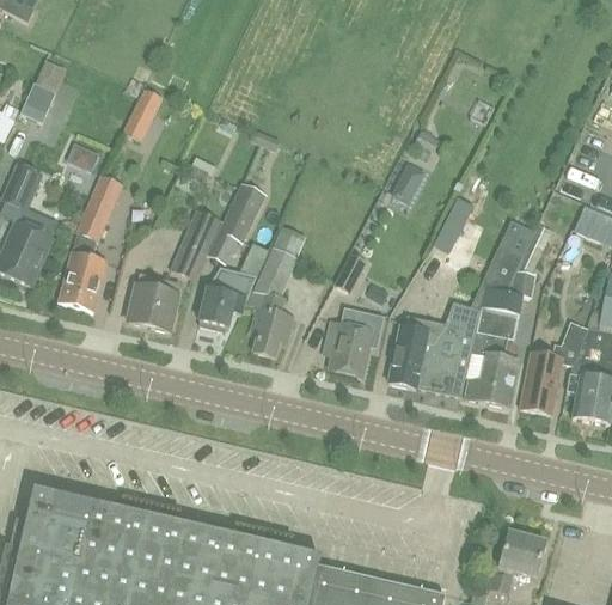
[(35,7),(20,0),(6,0),(2,7),(28,20),(35,7)]
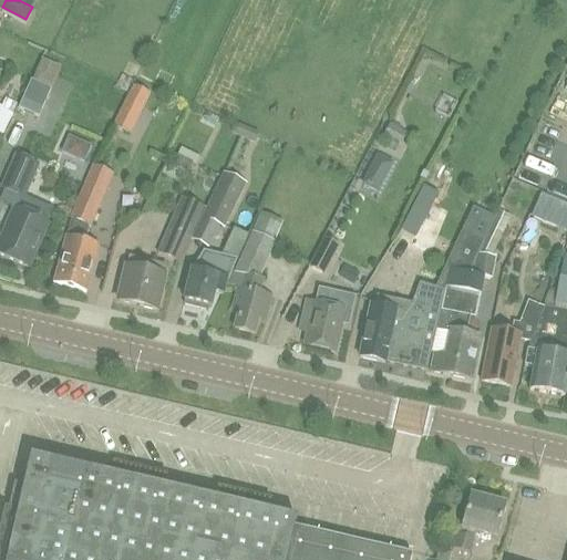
[(123,101),(113,121),(129,130),(140,110),(123,101)]
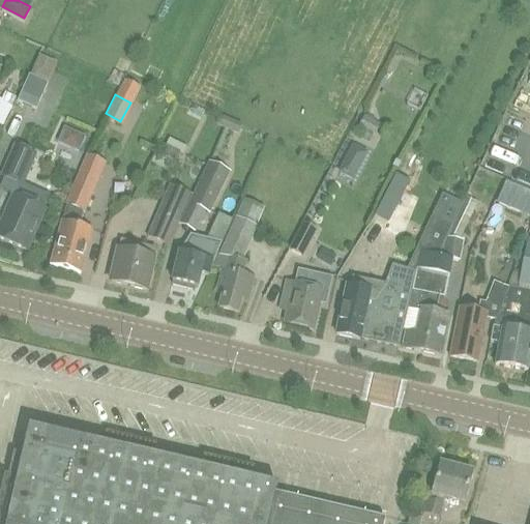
[(216,120),(224,123),(229,113),(221,109),(216,120)]
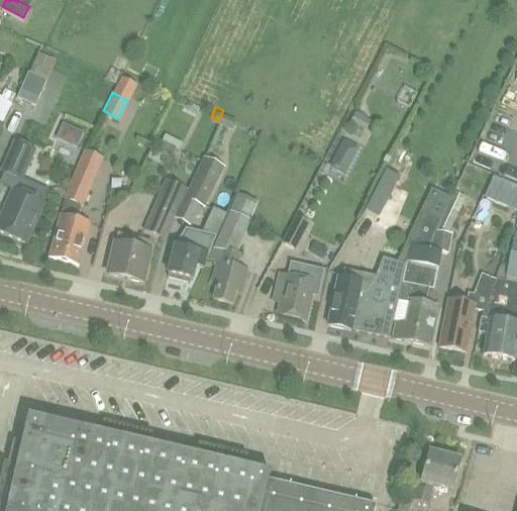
[(218,120),(232,126),(236,116),(223,110),(218,120)]
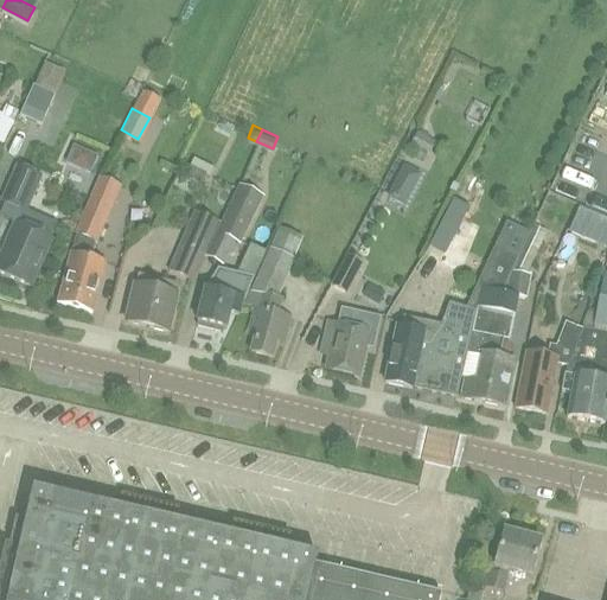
[(40,171),(18,161),(2,197),(25,206),(40,171)]
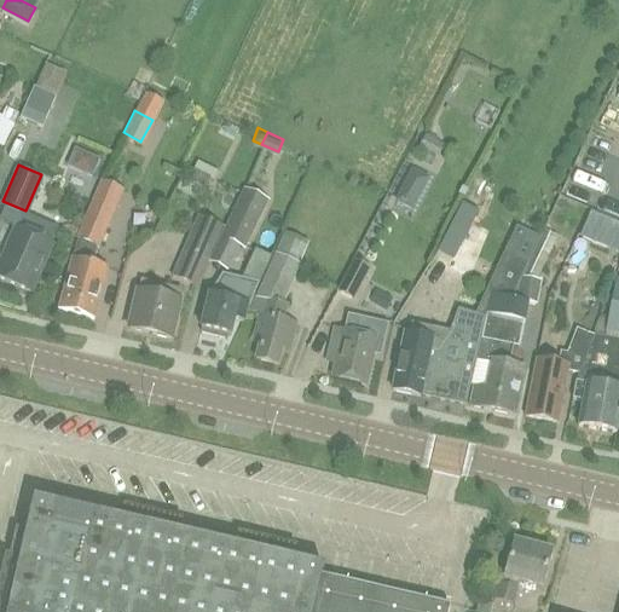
[(187,179),(204,185),(208,174),(192,167),(187,179)]
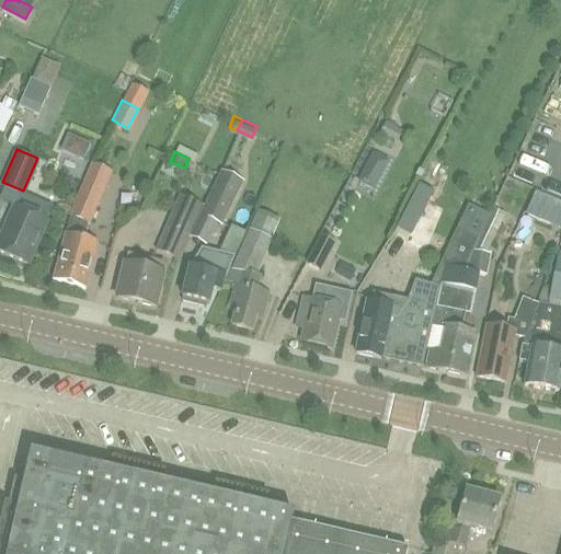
[(378,153),(369,180),(382,184),(390,158),(378,153)]
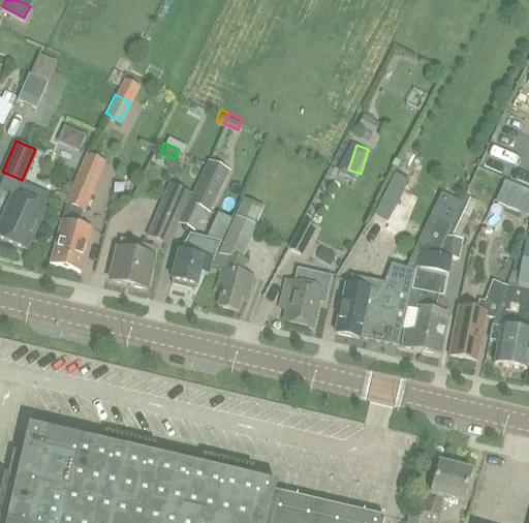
[(93,223),(81,220),(84,206),(93,187),(105,158),(88,150),(74,179),(67,198),(62,215),(51,259),(81,268),(93,223)]
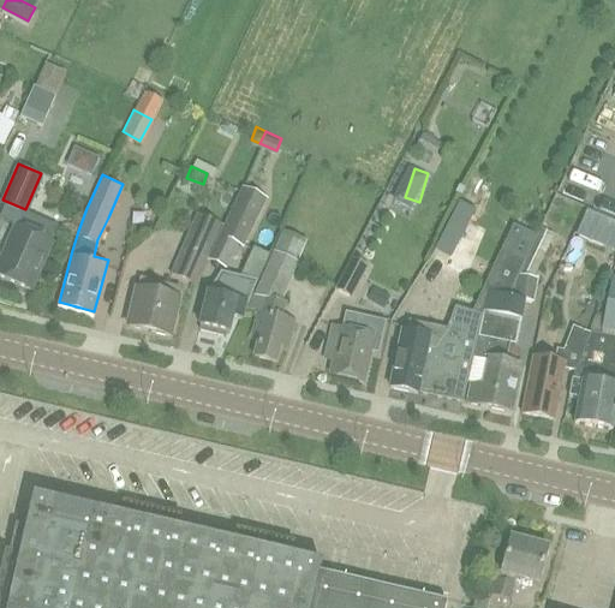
[(243,182),(224,220),(208,255),(226,263),(238,240),(244,243),(268,195),(243,182)]
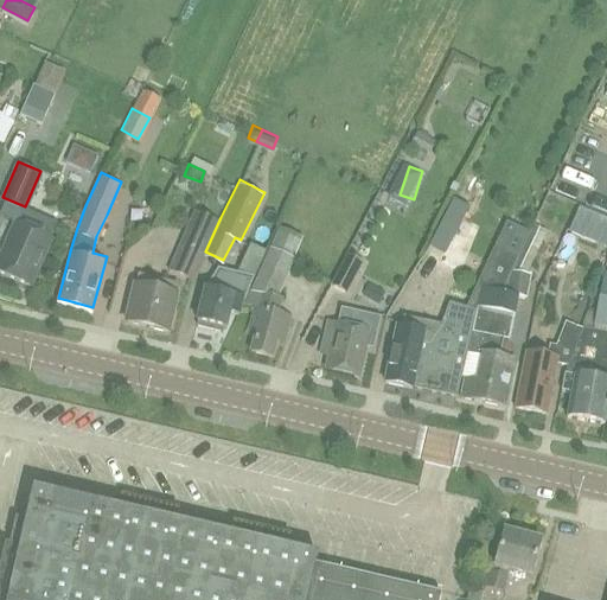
[(205,251),(221,217),(195,206),(168,266),(193,276),(205,251)]
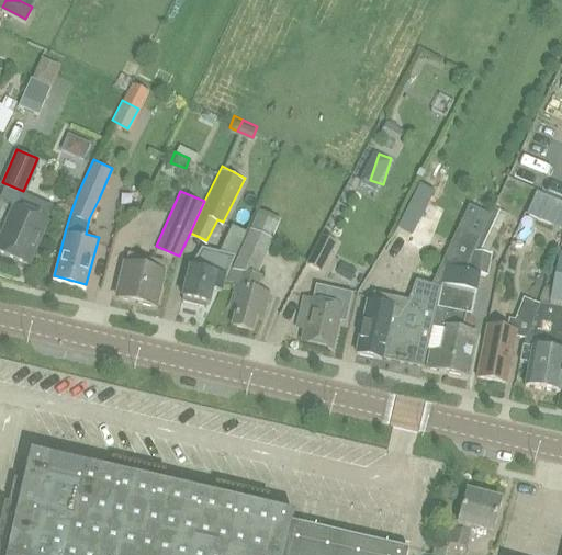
[(492,249),(489,249),(507,210),(498,205),(504,196),(497,194),(474,246),(473,252),(471,252),(468,267),(445,261),(440,283),(436,303),(471,309),(480,270),(487,271),(492,249)]
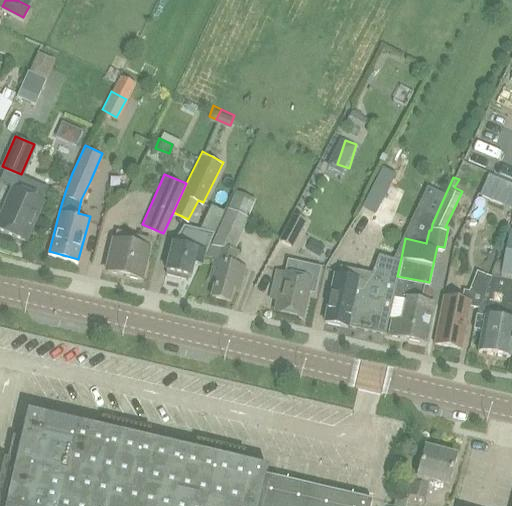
[(43,196),(14,184),(0,215),(0,225),(26,237),(43,196)]
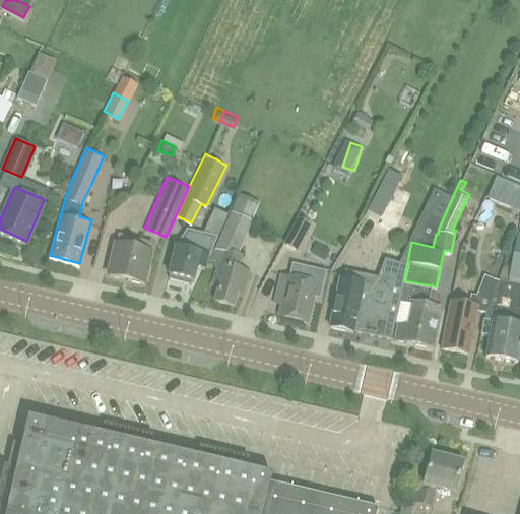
[(231,208),(214,246),(239,251),(254,218),(250,216),(259,198),(239,189),(231,208)]
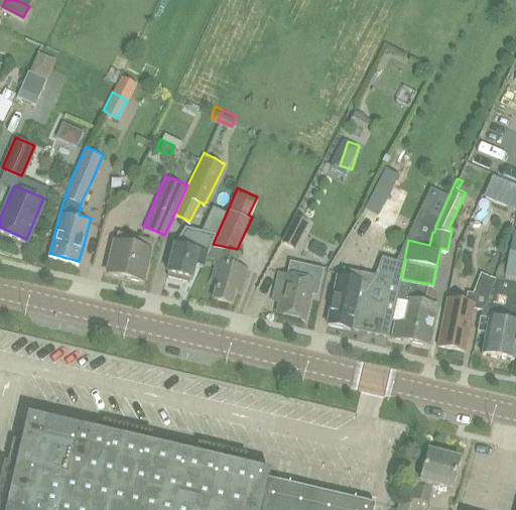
[(309,219),(295,212),(281,238),(294,246),(309,219)]
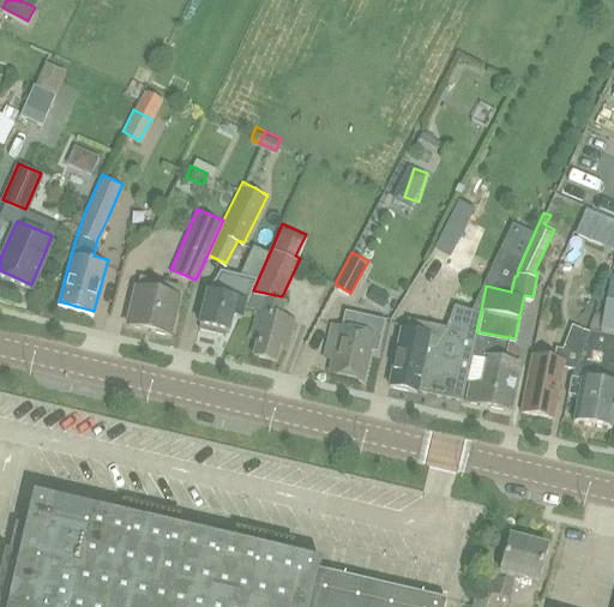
[(613,270),(611,270),(601,325),(613,326),(613,270)]
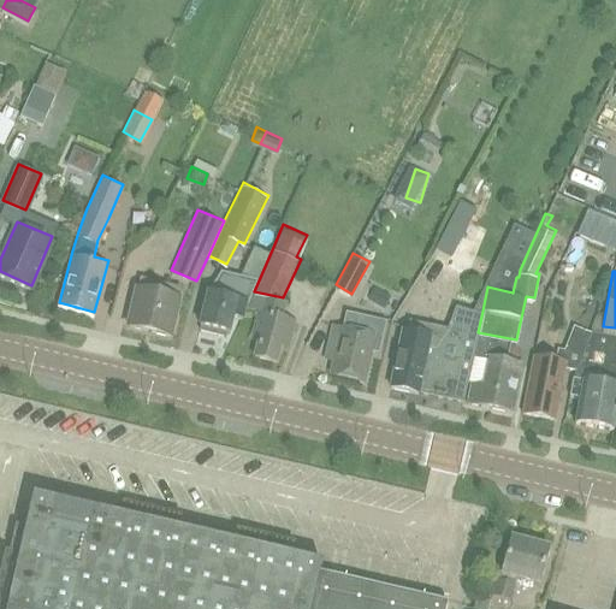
[(179,295),(182,282),(140,272),(137,285),(129,323),(171,331),(179,295)]
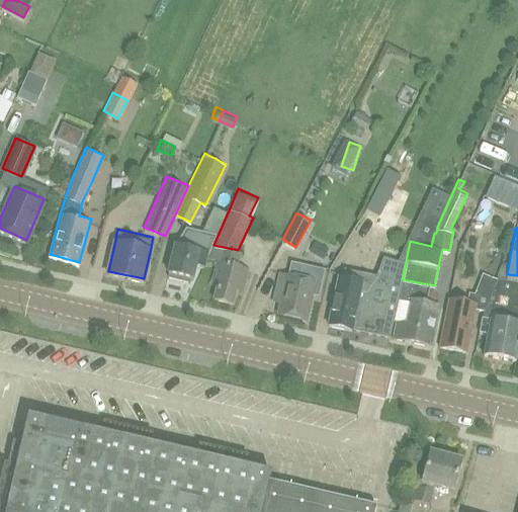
[(206,249),(199,248),(207,234),(196,229),(188,245),(174,242),(168,270),(170,270),(169,274),(183,277),(183,273),(193,275),(196,262),(203,263),(206,249)]
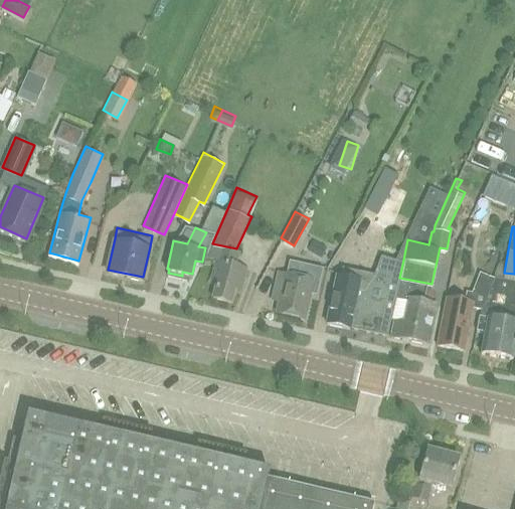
[(236,248),(212,243),(211,243),(209,253),(216,255),(211,276),(217,277),(213,294),(231,299),(235,282),(241,284),(246,265),(235,262),(238,249),(236,248)]
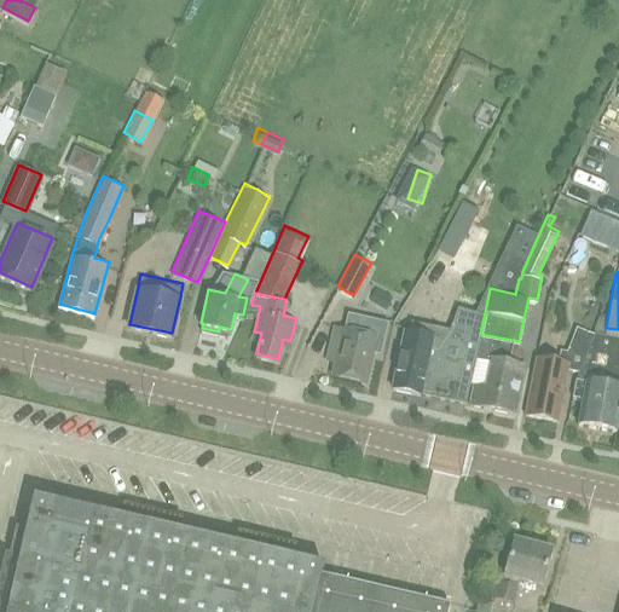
[(393,385),(466,400),(480,334),(485,312),(457,304),(450,325),(411,317),(409,328),(406,328),(403,345),(401,345),(393,385)]
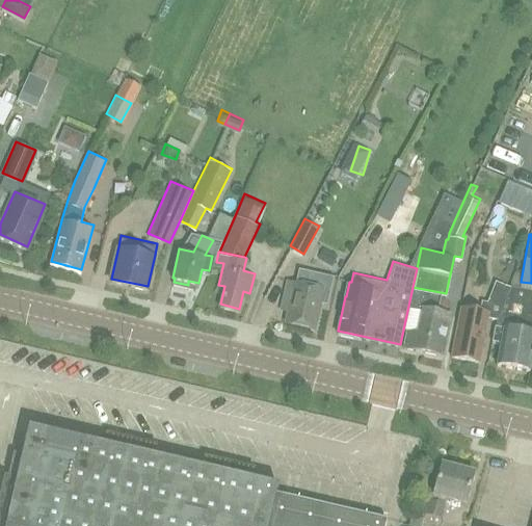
[(314,324),(320,299),(328,300),(334,272),(299,265),(296,278),(289,275),(283,300),(291,303),(287,318),(314,324)]
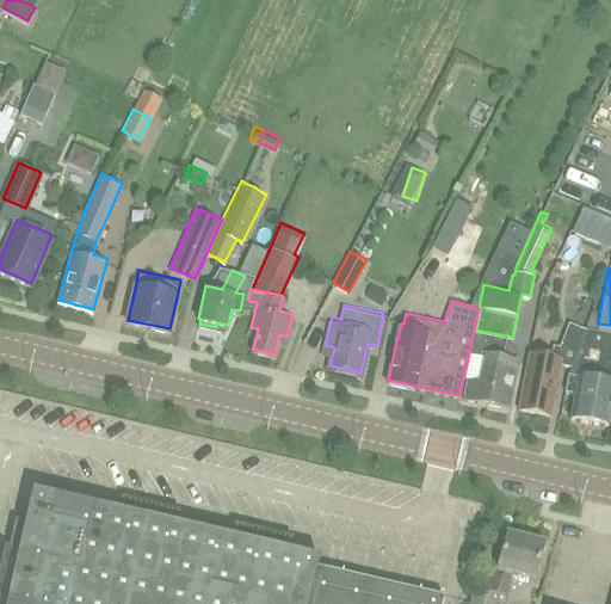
[(550,412),(561,361),(571,363),(587,325),(568,319),(559,343),(551,341),(550,353),(530,349),(519,406),(550,412)]
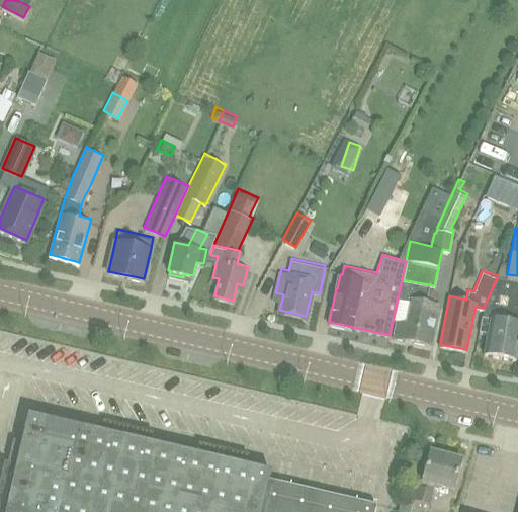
[(517,347),(517,321),(517,319),(517,278),(498,275),(484,308),(482,314),(479,329),(488,330),(484,352),(516,358),(517,347)]
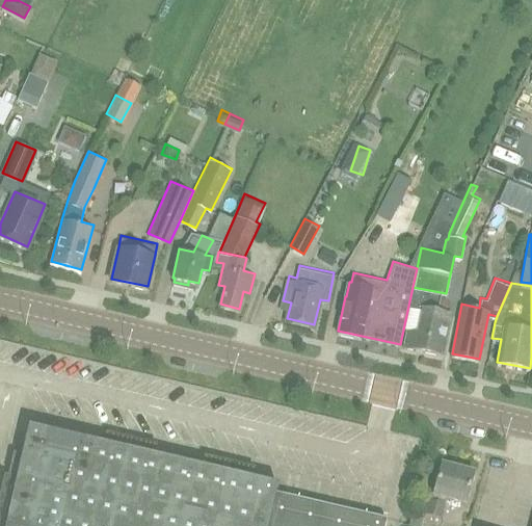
[(447,310),(411,304),(404,344),(444,351),(450,319),(446,318),(447,310)]
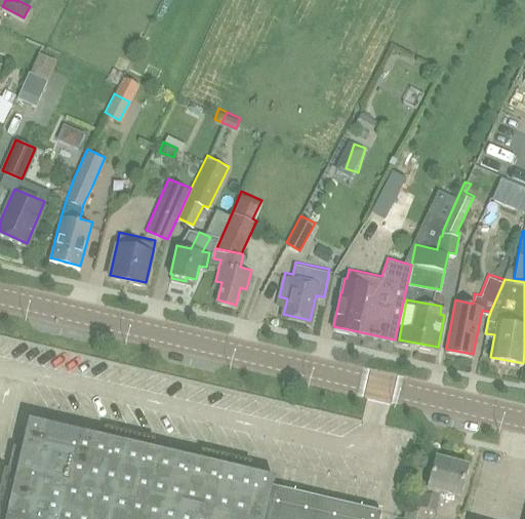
[(378,518),(381,509),(273,483),(274,476),(28,418),(22,444),(13,442),(7,466),(16,468),(5,516),(3,518),(378,518)]
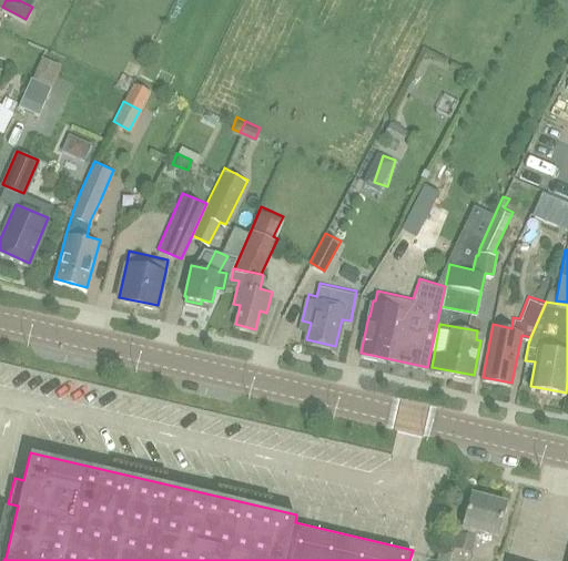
[(472,490),(462,524),(458,523),(453,546),(469,550),(476,529),(496,534),(506,500),(472,490)]
